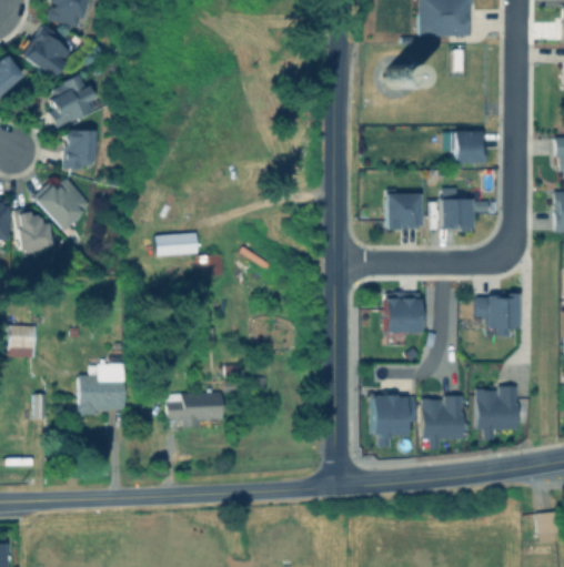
[(82,27),(88,0),(47,0),(47,3),(50,3),(47,20),(82,27)]
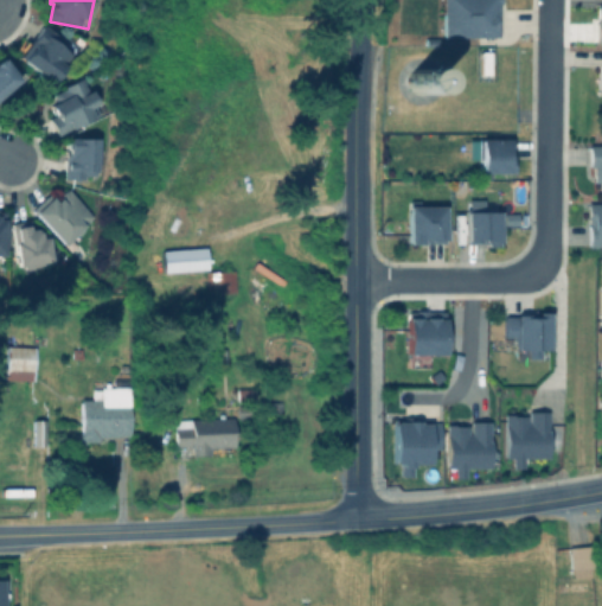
[(444,0),(444,39),(503,38),(501,0),(444,0)]
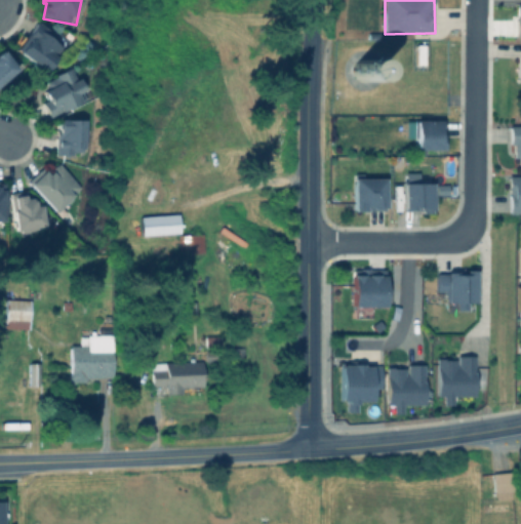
[(66,47),(57,43),(62,36),(37,24),(21,54),(52,72),(66,47)]
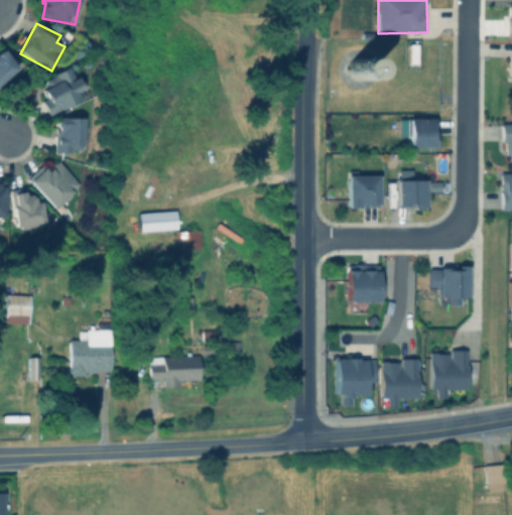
[(0,86),(20,69),(2,47),(0,48),(0,86)]
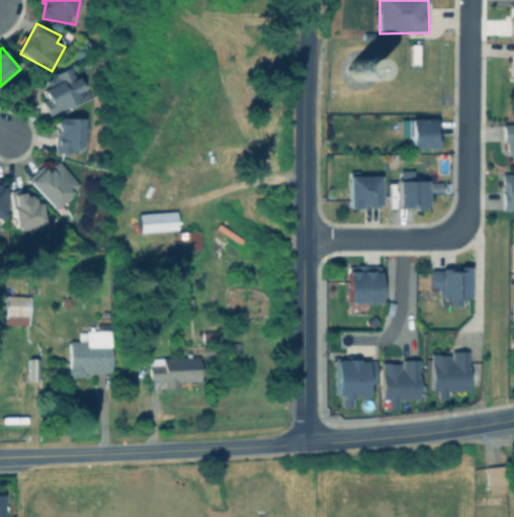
[(51,116),(88,99),(74,67),(43,82),(51,98),(44,101),(51,116)]
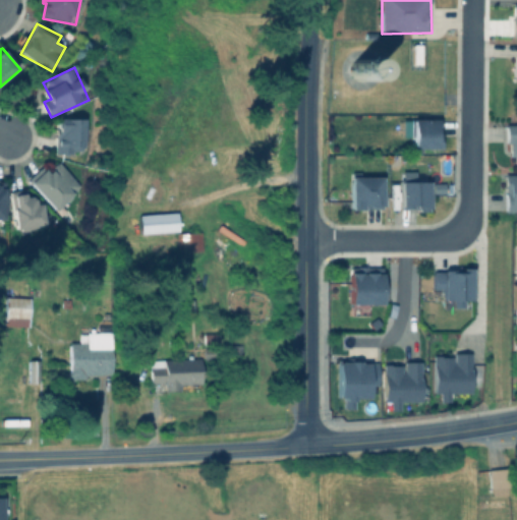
[(371,67),(359,68),(359,80),(372,80),(371,67)]
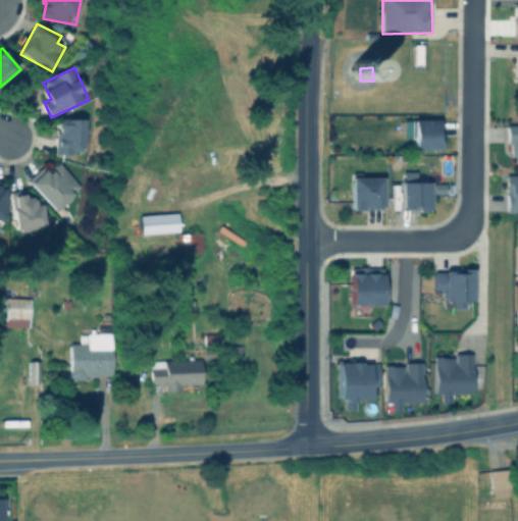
[(57,154),(86,155),(87,120),(58,119),(57,154)]
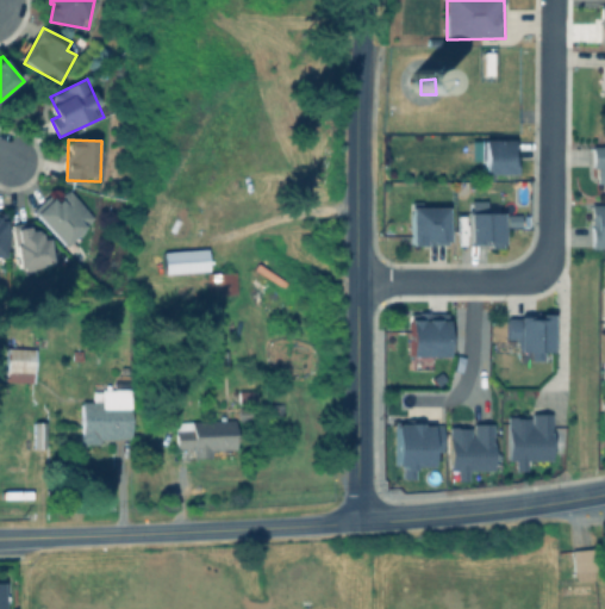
[(604,147),(593,147),(593,171),(599,171),(598,184),(604,185),(604,147)]
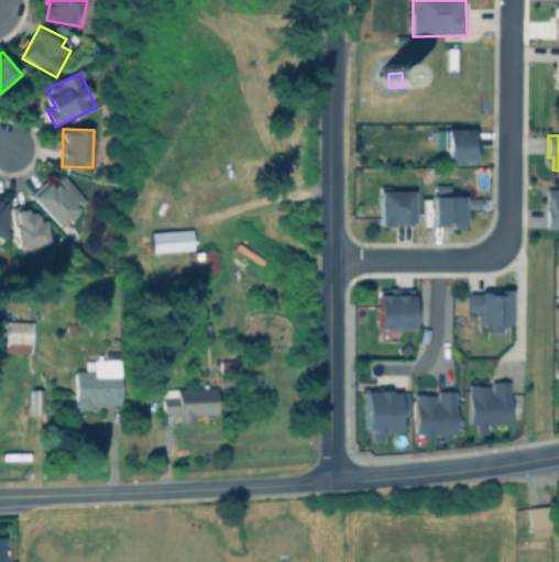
[(53,187),(47,182),(32,196),(62,229),(90,202),(66,176),(53,187)]
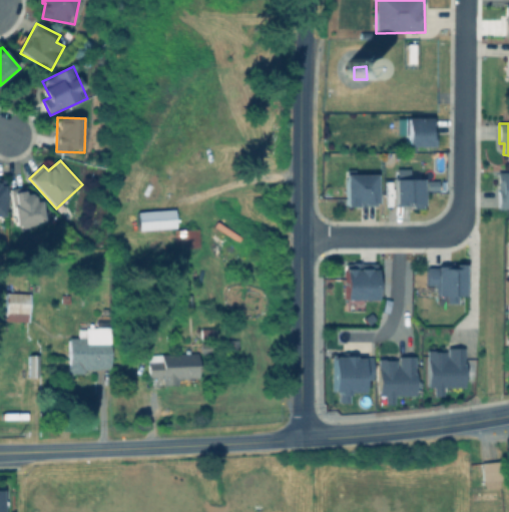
[(508,172),(498,173),(498,209),(508,208),(508,172)]
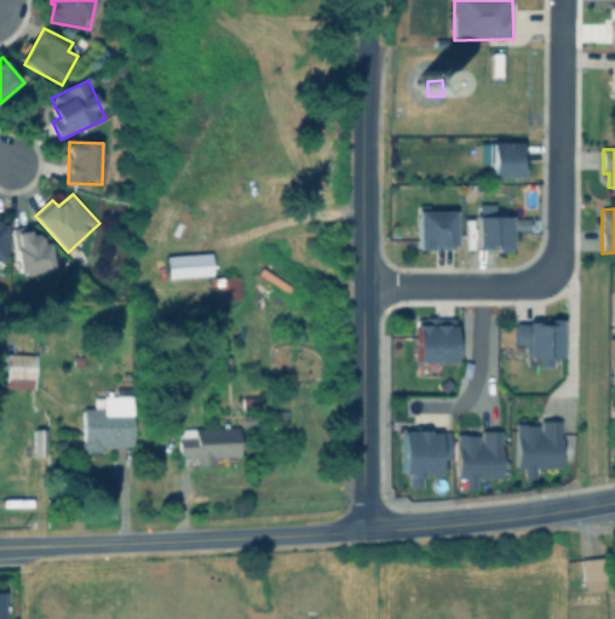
[(419,212),(419,251),(458,250),(457,212),(419,212)]
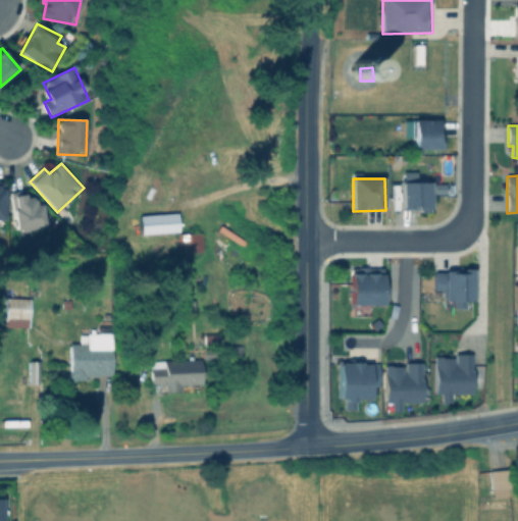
[(431,183),(403,183),(404,211),(432,211),(431,183)]
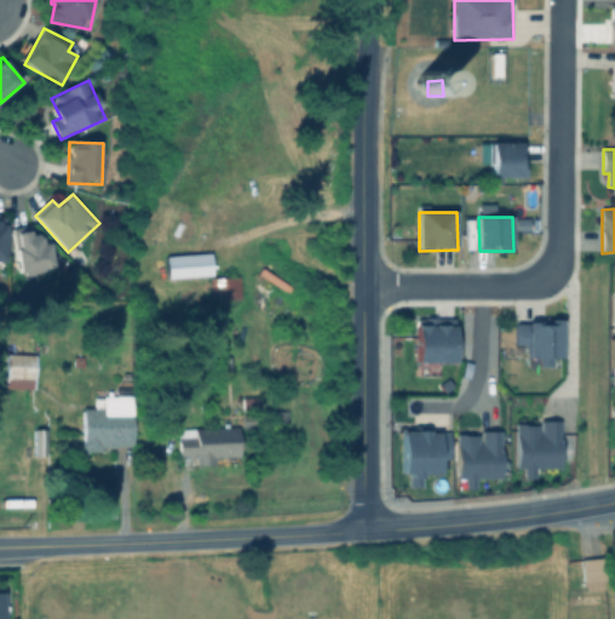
[(53,244),(45,245),(44,234),(33,235),(32,228),(15,230),(21,278),(45,275),(45,273),(57,270),(53,244)]
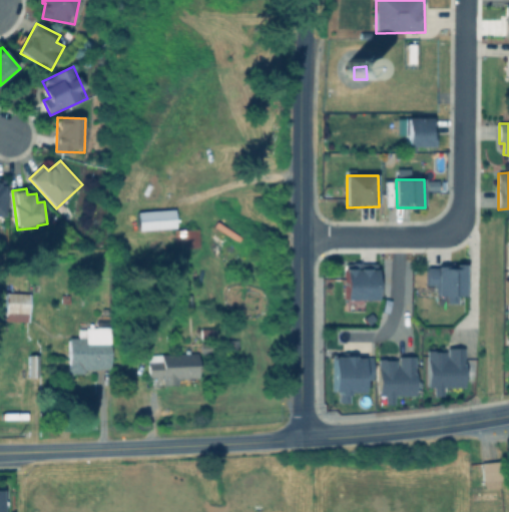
[(139,211),(139,230),(177,229),(176,210),(139,211)]
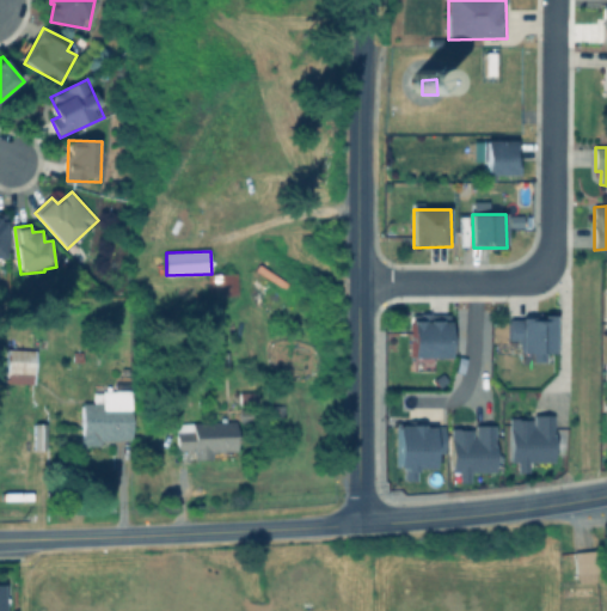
[(212,297),(240,295),(239,274),(210,275),(212,297)]
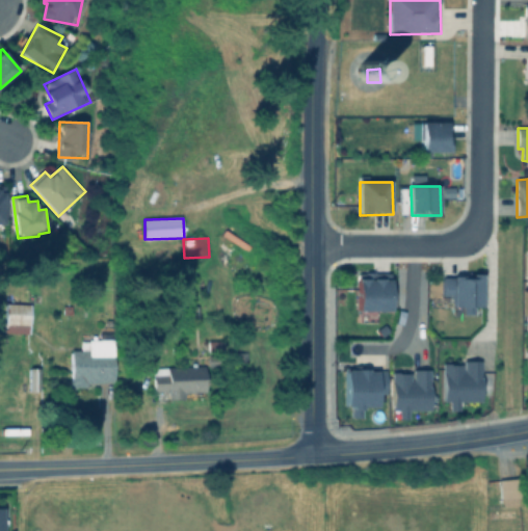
[(392,312),(393,274),(360,273),(359,311),(392,312)]
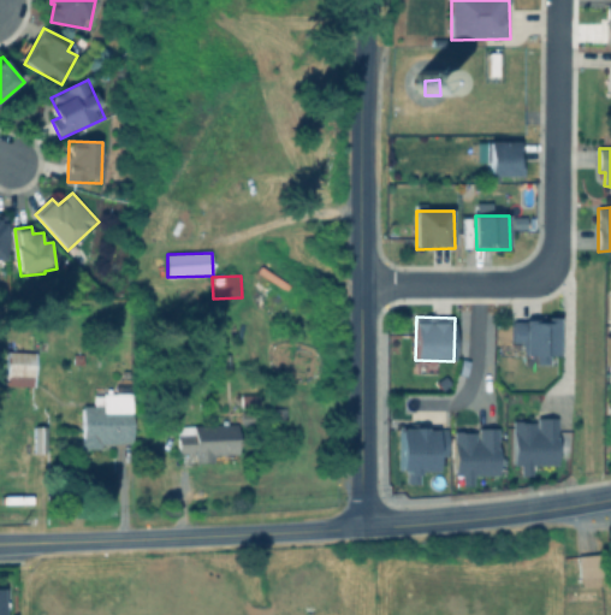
[(512,344),(526,344),(526,356),(538,356),(538,366),(551,366),(551,356),(559,356),(559,320),(512,320),(512,344)]
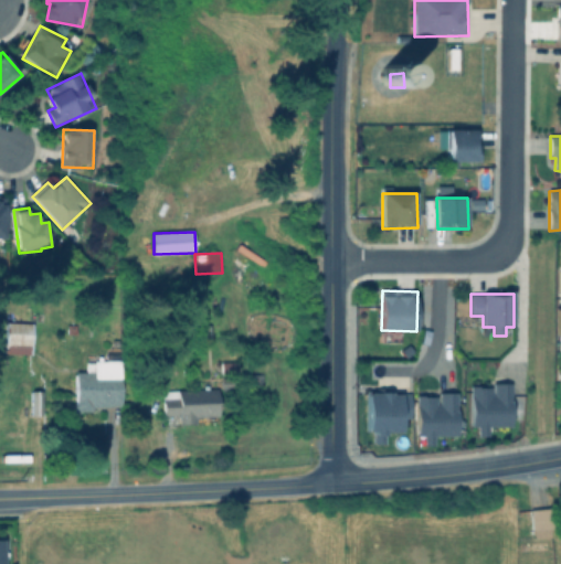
[(7,354),(33,355),(34,323),(8,323),(7,354)]
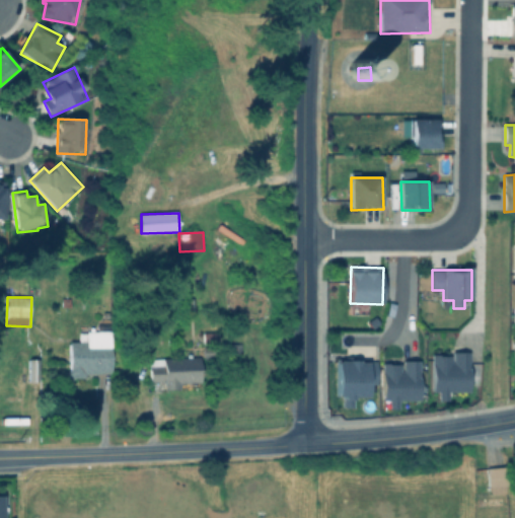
[(114,333),(88,331),(88,343),(70,343),(70,378),(93,378),(93,374),(113,374),(114,333)]
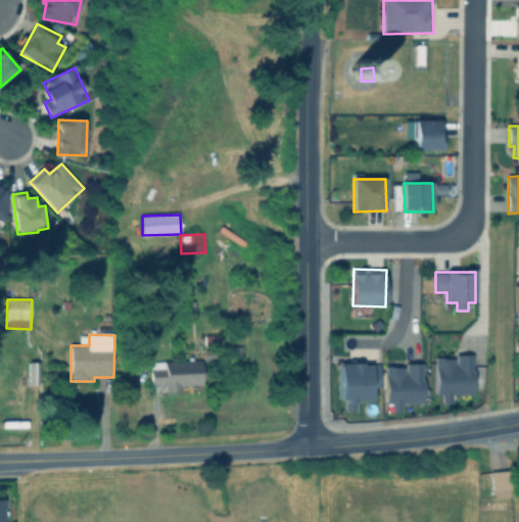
[(475,356),(458,356),(458,359),(437,359),(436,395),(444,395),(444,404),(453,405),(453,395),(474,395),(475,356)]
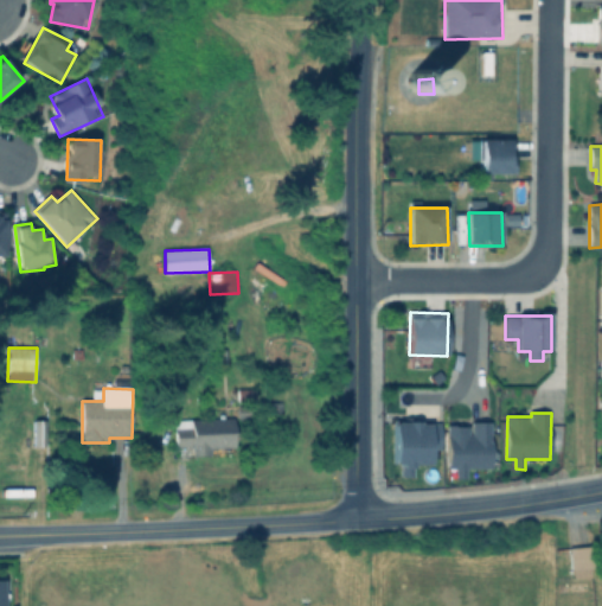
[(178,448),(194,447),(194,457),(212,455),(212,450),(237,450),(236,419),(177,421),(178,448)]
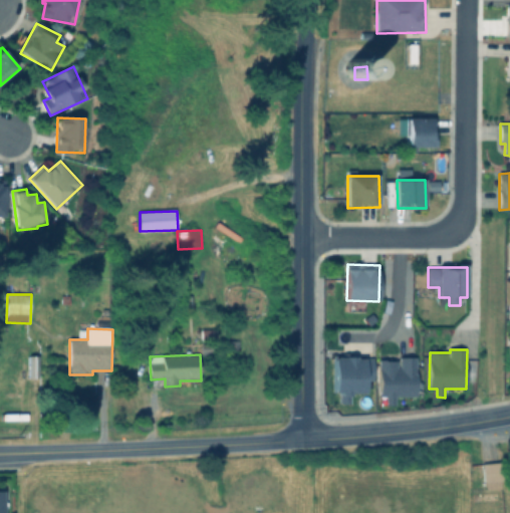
[(334,394),(341,394),(341,405),(351,405),(351,394),(365,394),(366,381),(374,381),(375,358),(335,357),(334,394)]
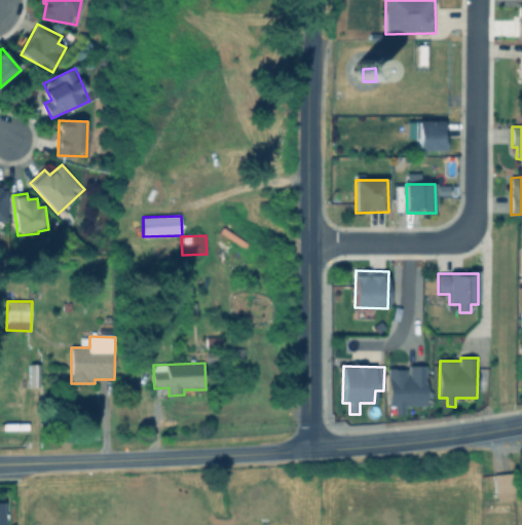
[(389,369),(388,407),(396,407),(396,415),(405,415),(405,406),(427,407),(427,366),(410,366),(410,370),(389,369)]
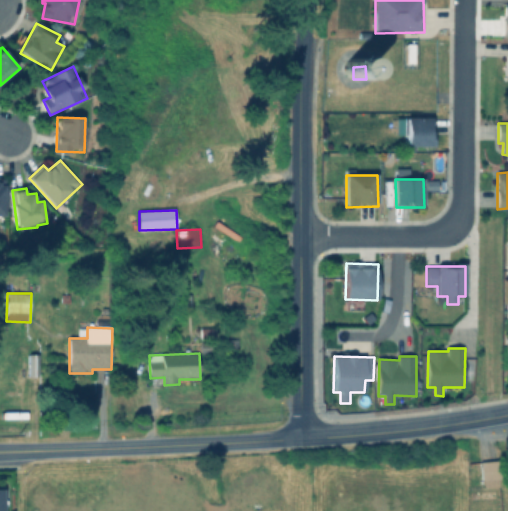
[(501,488),(500,461),(482,462),(483,489),(501,488)]
